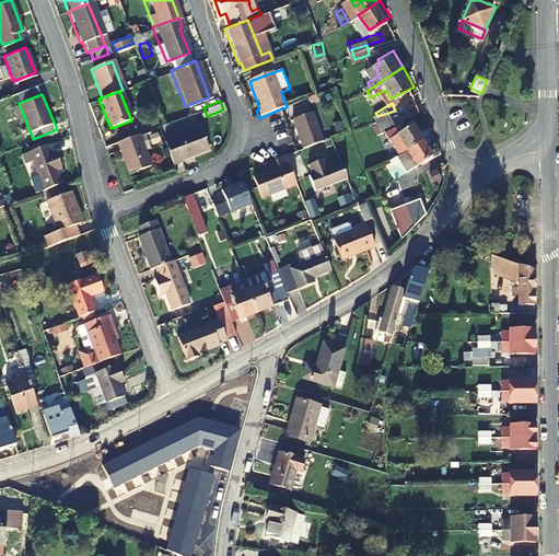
[(400,120),(395,111),(377,116),(383,130),(400,120)]
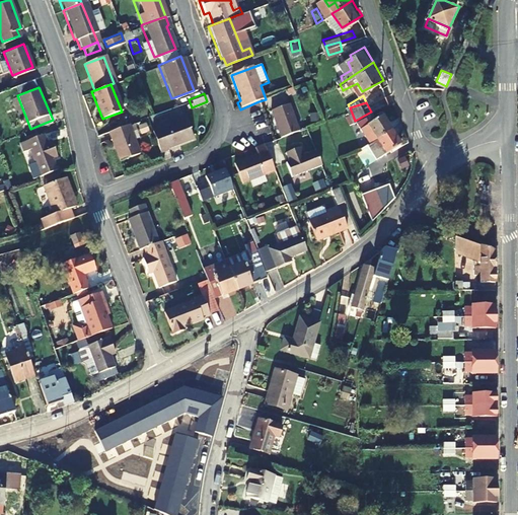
[(291,108),(273,116),(282,141),(300,134),(291,108)]
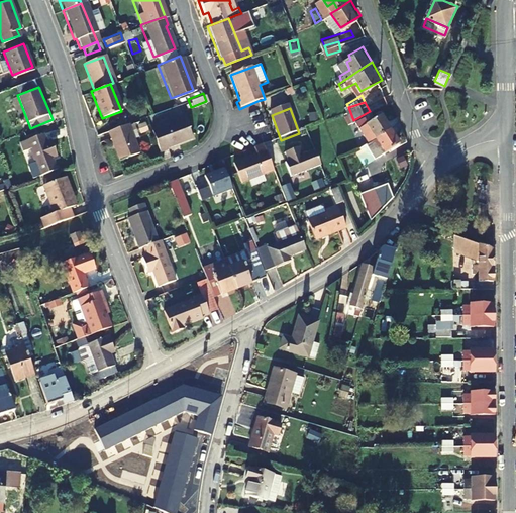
[(375,134),(391,124),(382,108),(359,120),(365,131),(372,127),(375,134)]
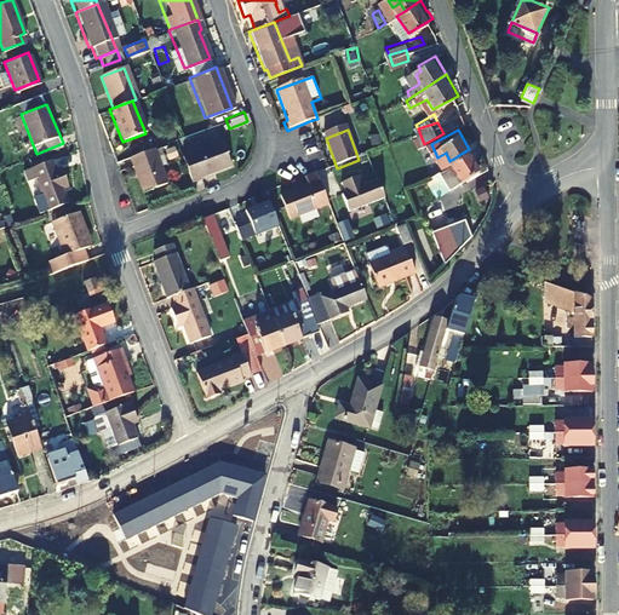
[(179,156),(189,182),(201,178),(200,174),(227,164),(218,141),(179,156)]
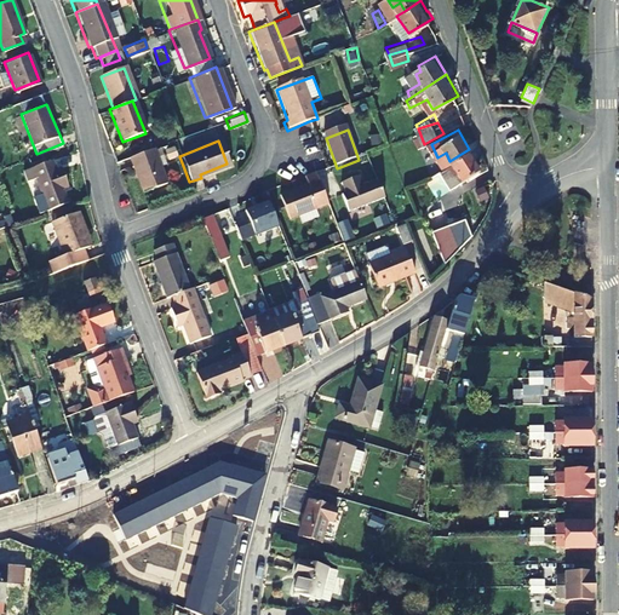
[(150,148),(129,156),(143,193),(165,184),(150,148)]
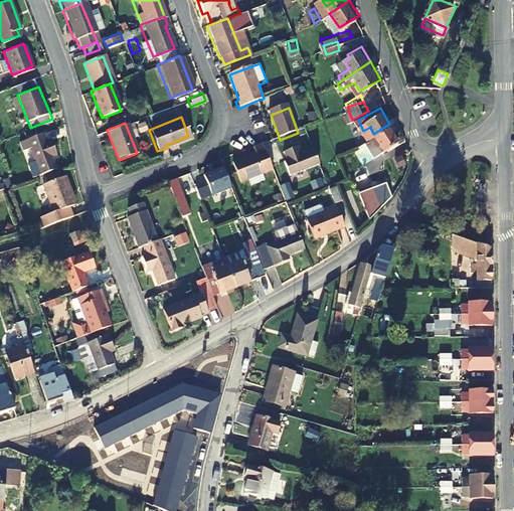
[(373,134),(363,141),(371,154),(396,138),(389,124),(373,134)]
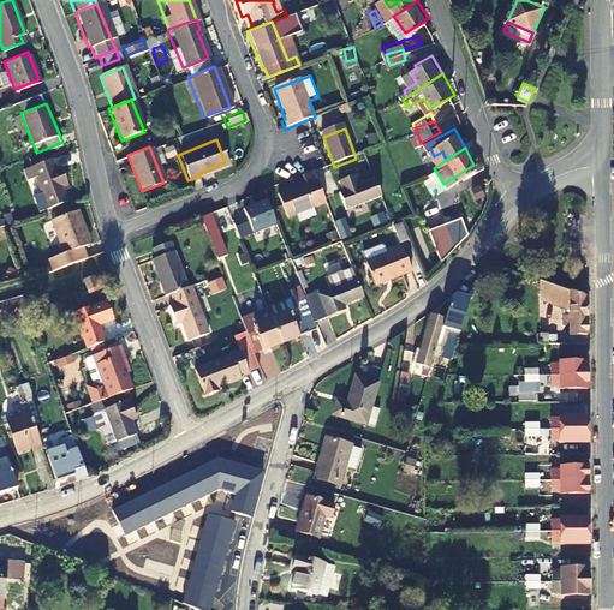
[(45,207),(65,198),(60,187),(66,184),(59,165),(54,167),(51,159),(29,166),(39,191),(30,193),(36,209),(45,207)]
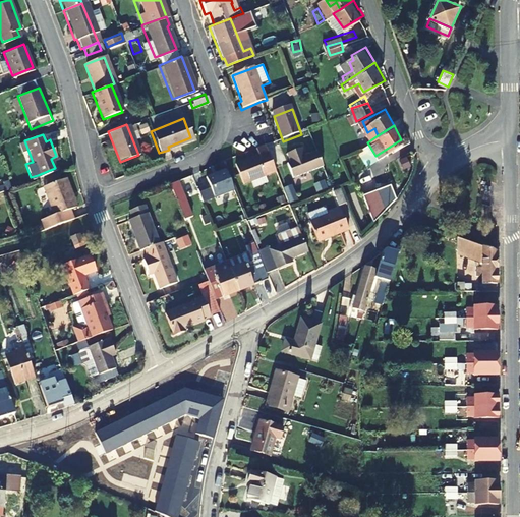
[(276,174),(266,149),(256,152),(258,158),(235,167),(243,186),(276,174)]
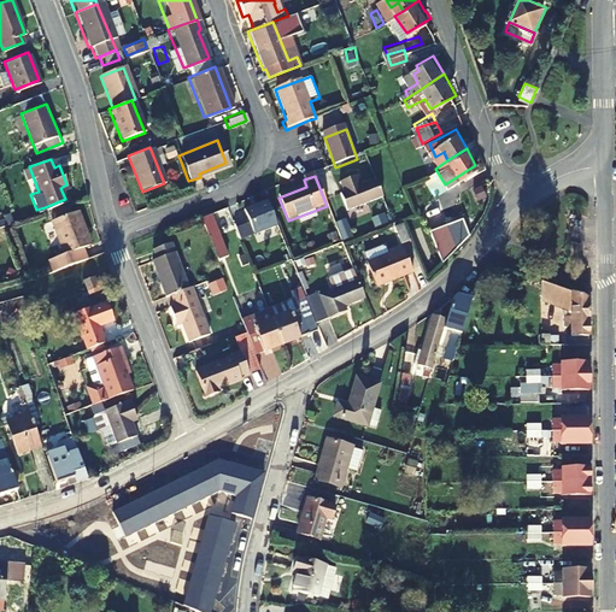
[(339,200),(346,216),(383,201),(377,183),(359,190),(355,180),(339,187),(344,196),(339,200)]
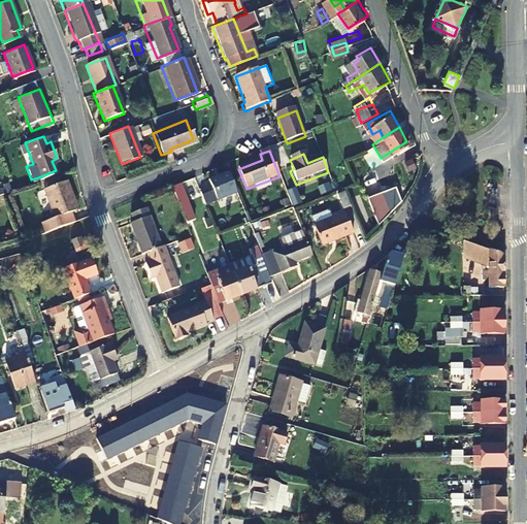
[(230,173),(209,181),(218,203),(238,195),(230,173)]
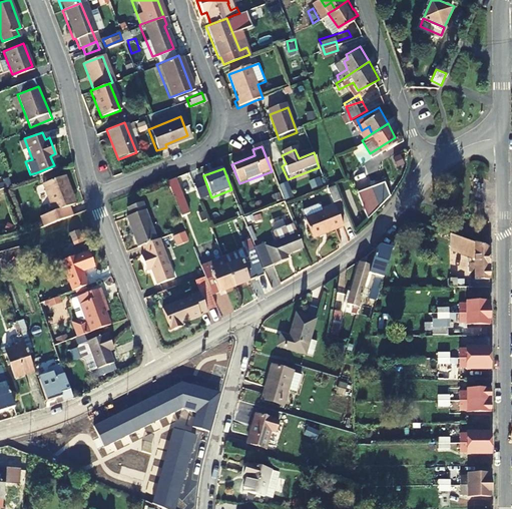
[(72,203),(66,190),(68,188),(64,176),(42,184),(52,211),(41,215),(44,223),(60,218),(72,213),(69,204),(72,203)]
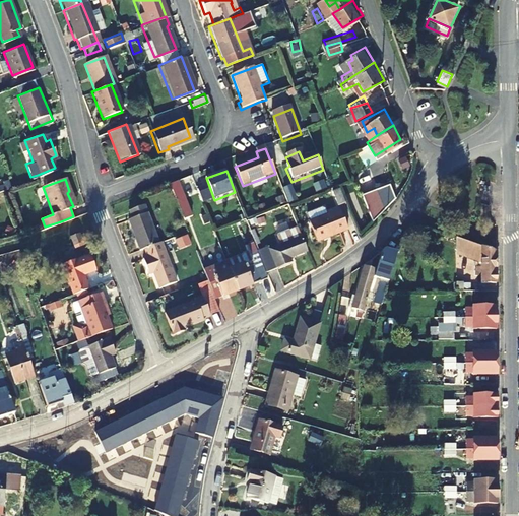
[(181,179),(173,182),(186,218),(194,215),(181,179)]
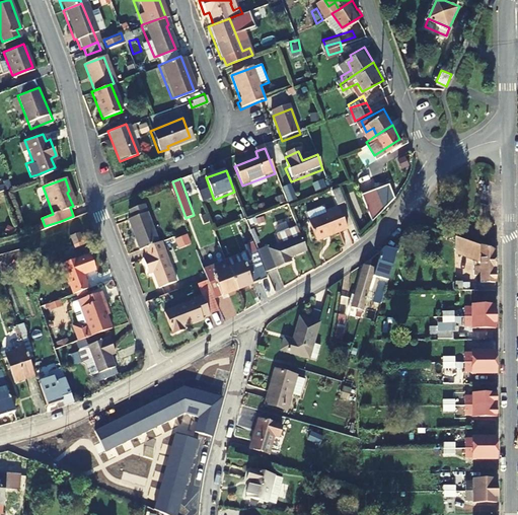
[(388,207),(397,198),(390,181),(380,186),(366,191),(376,218),(388,207)]
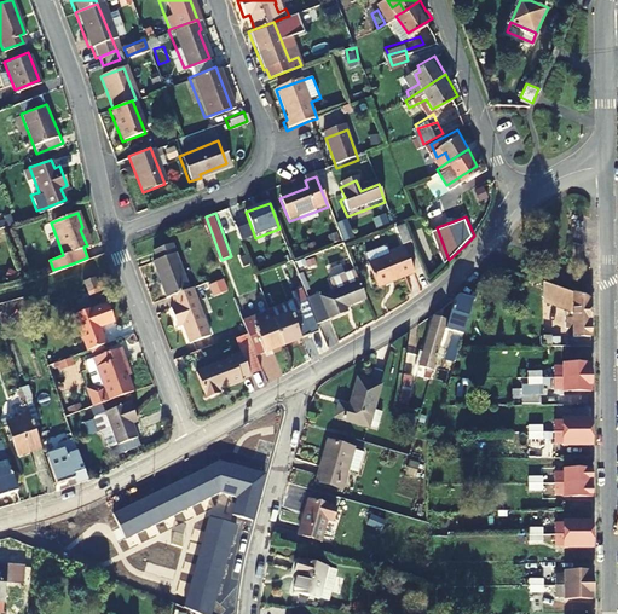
[(254,238),(248,222),(238,226),(244,242),(254,238)]
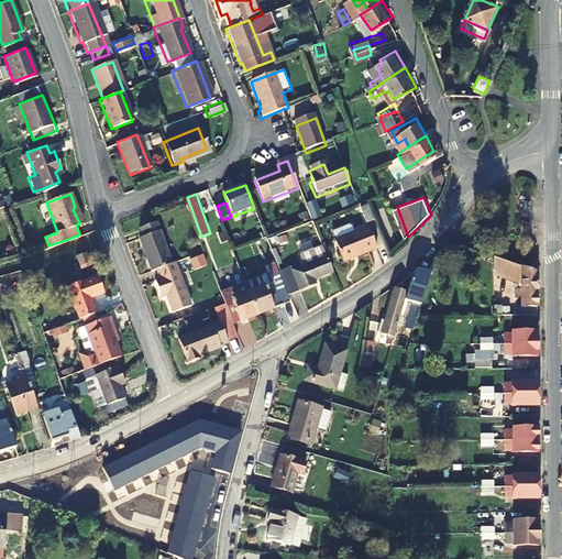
[(374,225),(368,209),(361,212),(366,228),(374,225)]
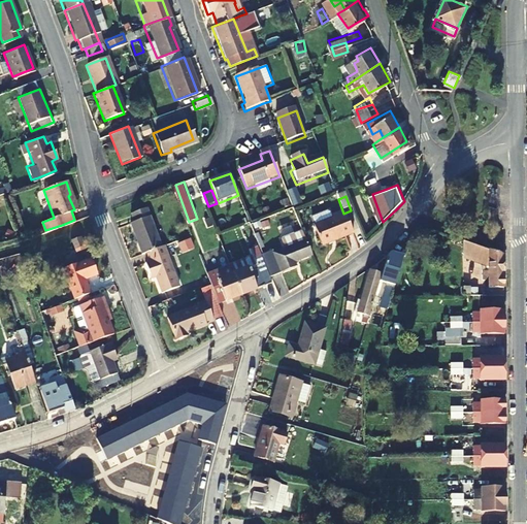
[(136,220),(132,221),(143,253),(149,251),(163,246),(149,205),(133,211),(136,220)]
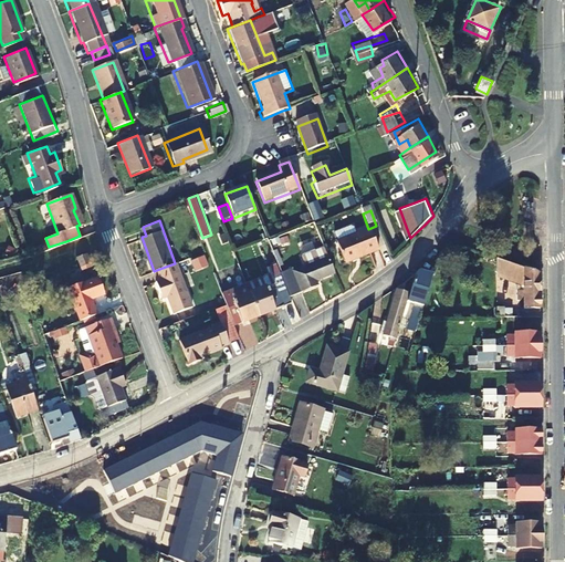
[(343,269),(378,256),(370,233),(355,239),(353,232),(349,231),(333,238),(336,247),(335,247),(343,269)]
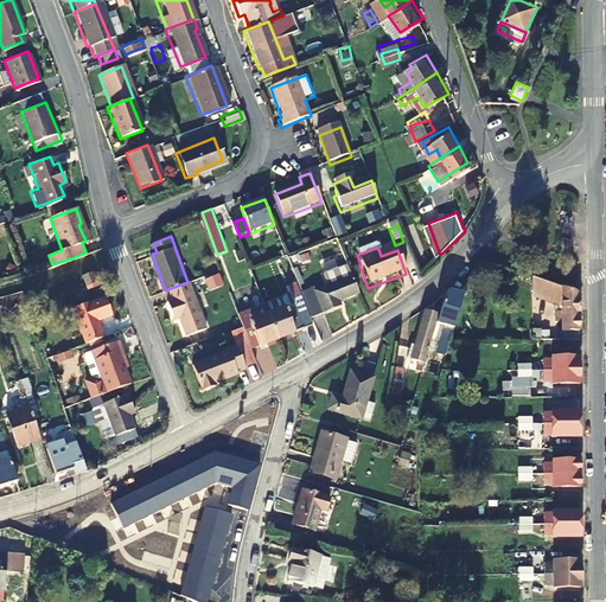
[(344,264),(320,274),(326,287),(314,290),(313,288),(301,293),(311,318),(340,307),(338,302),(356,295),(349,275),(344,264)]
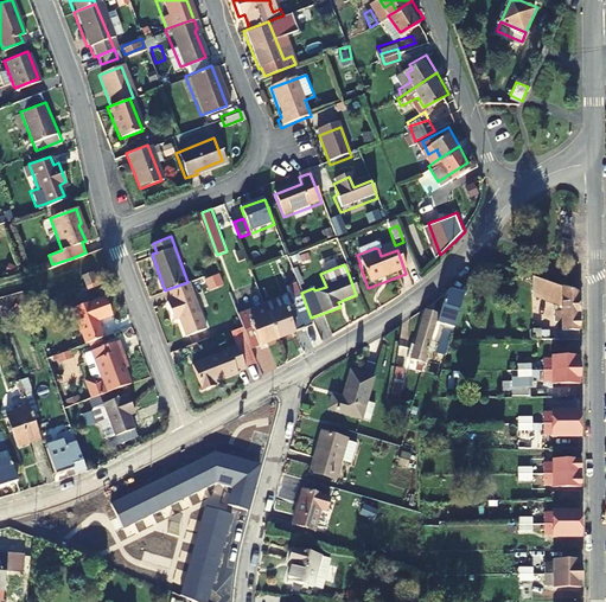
[(88,283),(99,279),(94,267),(83,271),(88,283)]
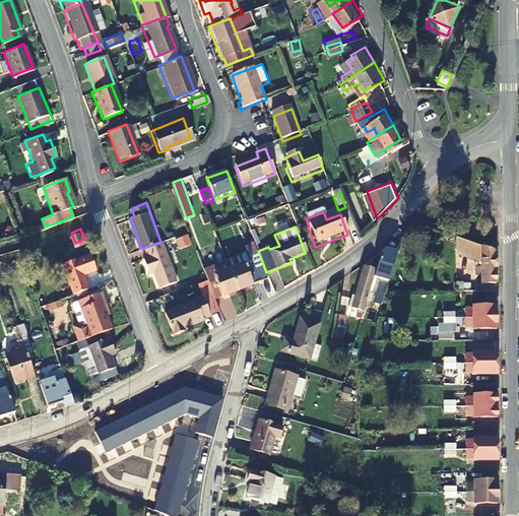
[(499,249),(458,235),(458,245),(471,249),(471,251),(482,256),(482,287),(485,287),(498,288),(499,249)]
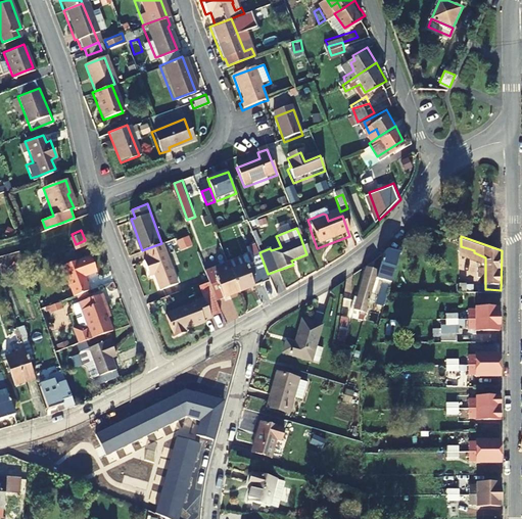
[(161,243),(147,248),(150,256),(145,258),(151,276),(156,274),(161,288),(179,283),(164,242),(161,243)]
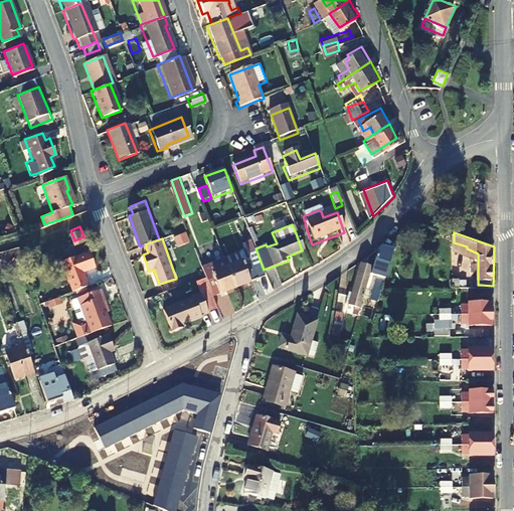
[(234,287),(257,278),(266,274),(264,270),(255,248),(254,246),(251,238),(243,241),(247,249),(240,252),(242,261),(227,266),(234,287)]
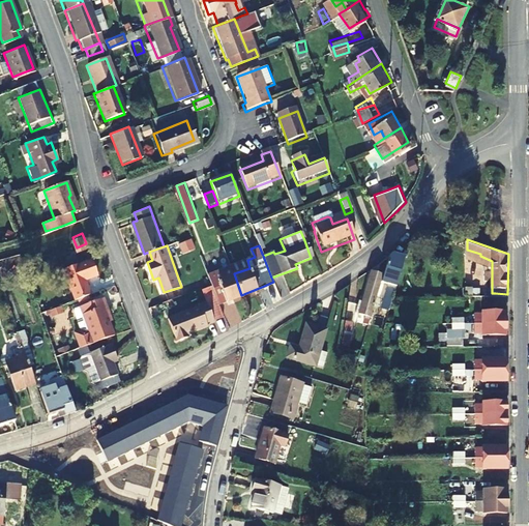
[(389,282),(386,290),(389,291),(394,293),(407,255),(393,251),(389,254),(384,272),(382,280),(389,282)]
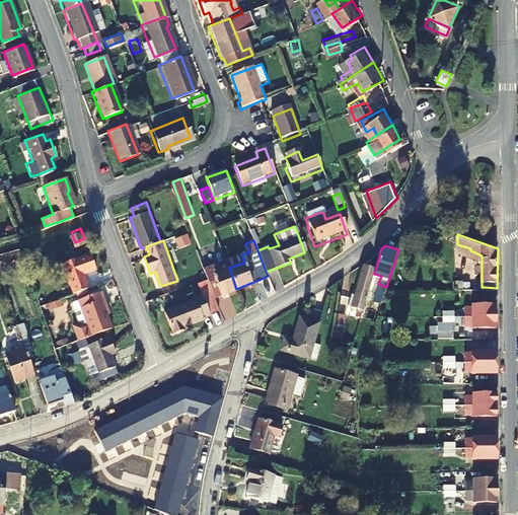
[(75,291),(90,286),(85,271),(97,267),(92,251),(65,261),(75,291)]
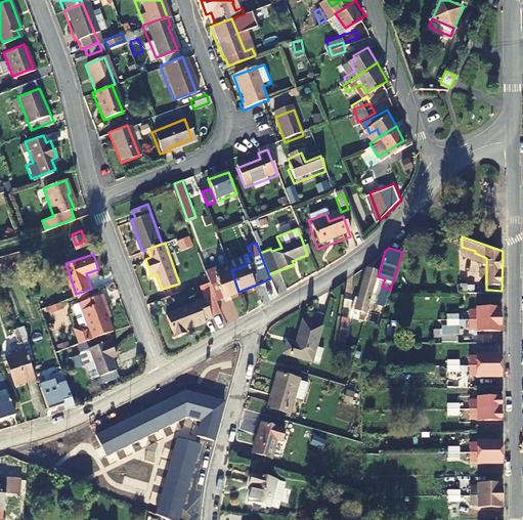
[(247,265),(245,257),(228,263),(231,270),(247,265)]
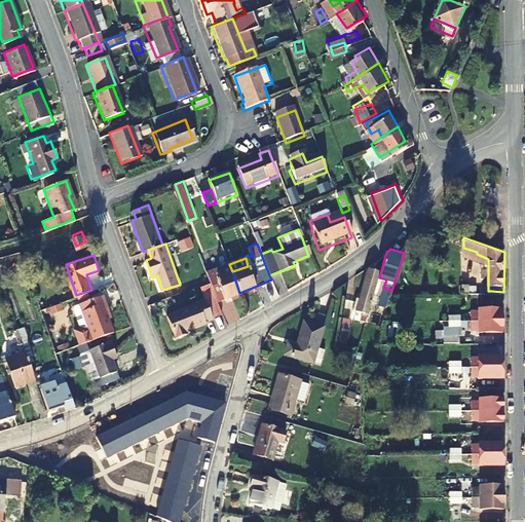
[(210,282),(217,301),(239,293),(232,271),(229,264),(228,263),(205,271),(210,282)]
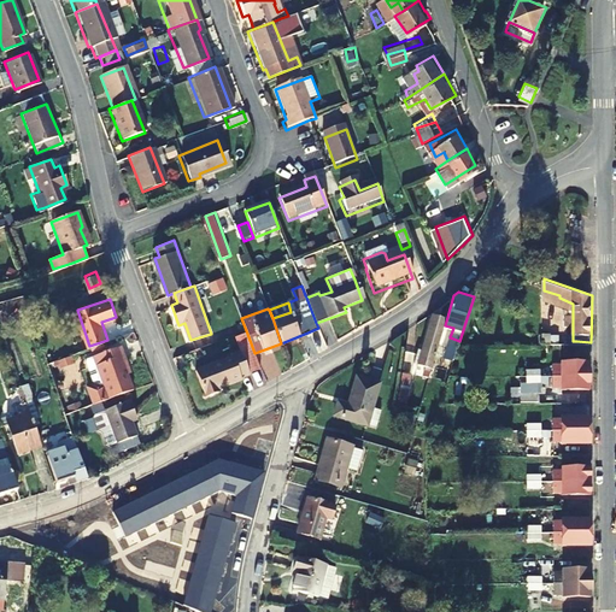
[(421,355),(434,359),(445,325),(447,317),(434,312),(423,348),(421,355)]
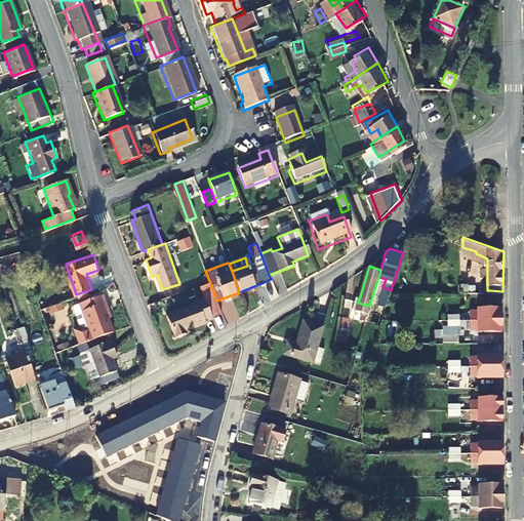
[(487,290),(482,290),(476,290),(477,298),(490,298),(490,290),(487,290)]
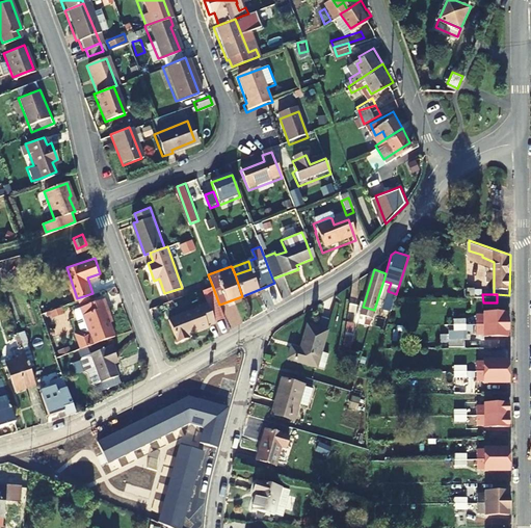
[(95,343),(117,335),(112,321),(106,305),(111,304),(108,296),(82,306),(95,343)]
